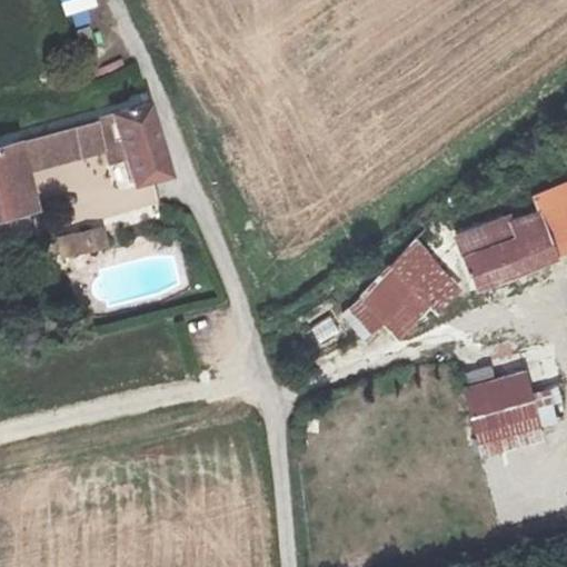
[(60,0),(67,19),(99,9),(96,0),(60,0)]
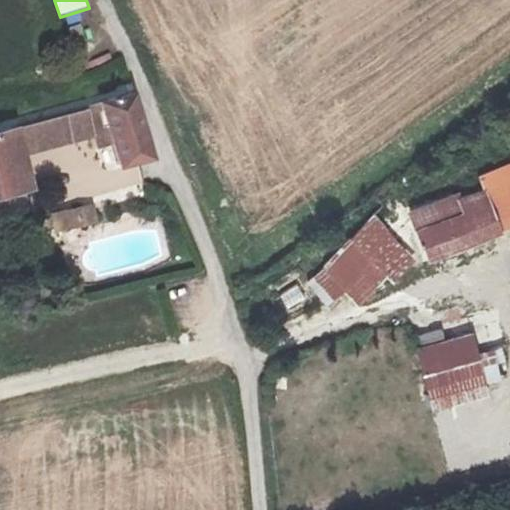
[(0,132),(0,220),(30,212),(14,160),(107,136),(118,167),(152,155),(130,95),(0,132)]
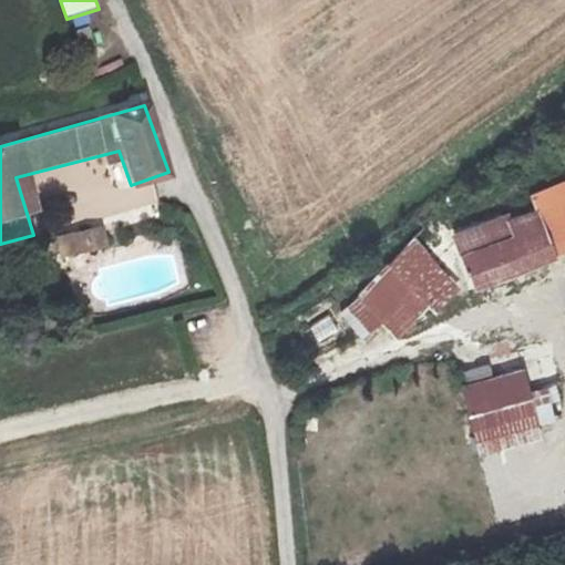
[(564,199),(536,212),(554,256),(564,250),(564,199)]
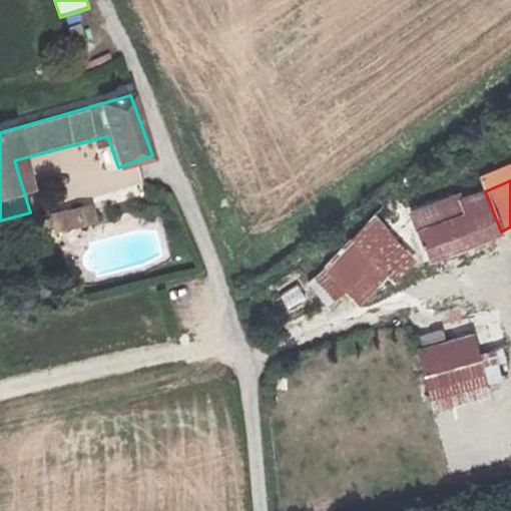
[(429,260),(501,231),(485,191),(461,200),(458,195),(411,213),(429,260)]
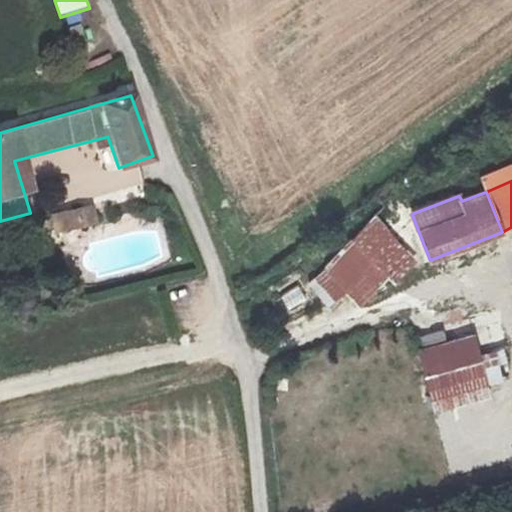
[(324,268),(344,290),(358,305),(388,275),(396,284),(417,260),(390,231),(407,213),(392,198),(354,240),(350,237),(324,268)]
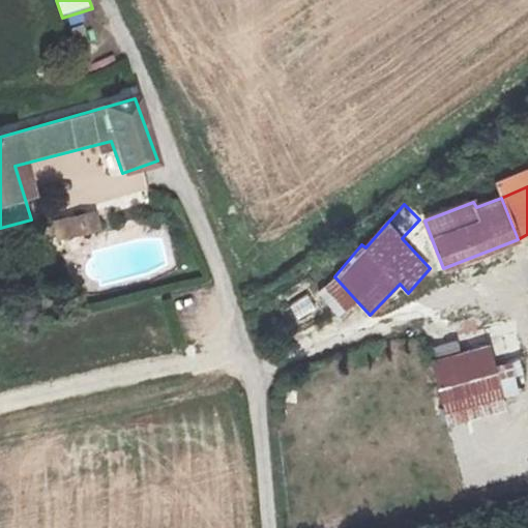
[(100,212),(55,225),(60,245),(106,233),(100,212)]
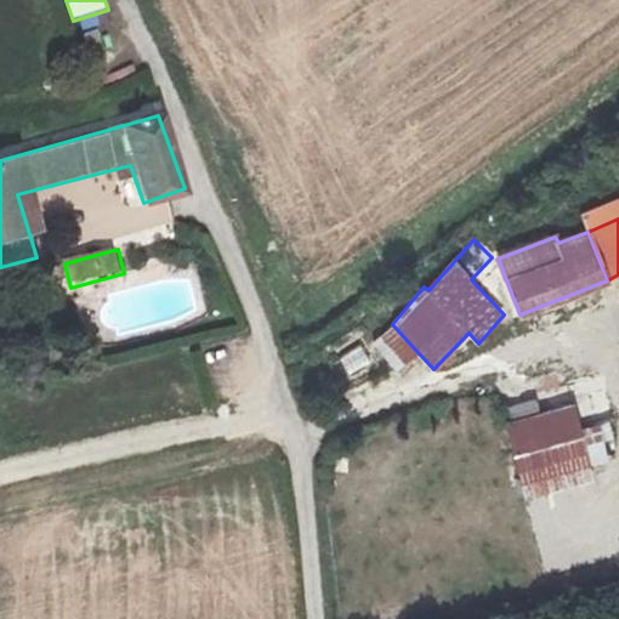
[(395,367),(416,351),(392,324),(373,342),(395,367)]
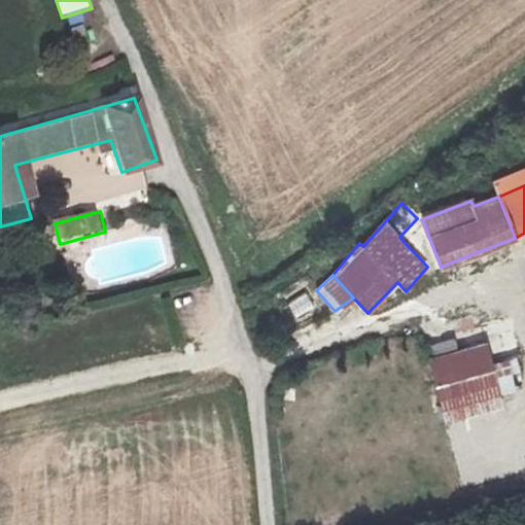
[(485,341),(429,358),(445,422),(503,406),(500,393),(516,389),(506,359),(491,362),(485,341)]
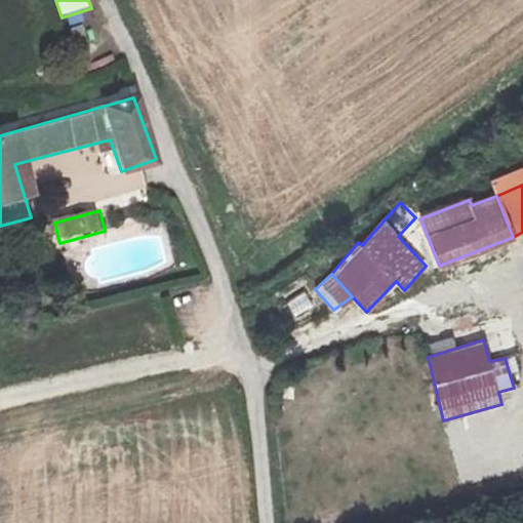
All buildings are outlined.
